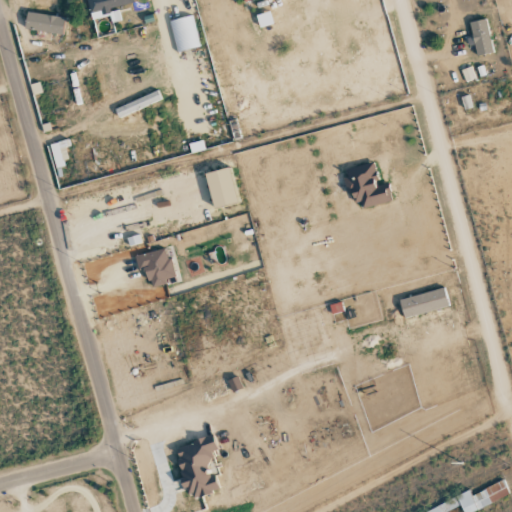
[(63,33),(65,16),(26,13),(25,30),(63,33)]
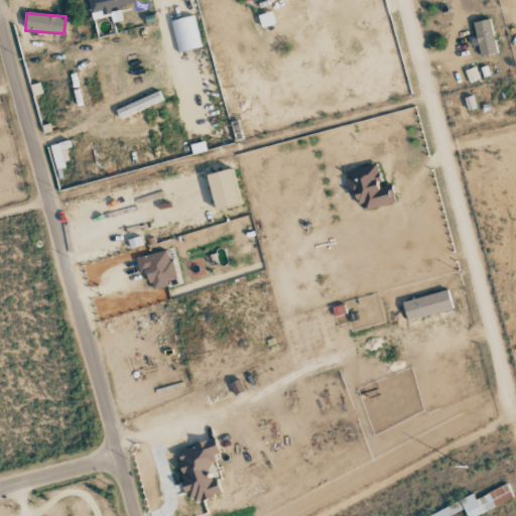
[(178,52),(202,46),(194,15),(170,21),(178,52)]
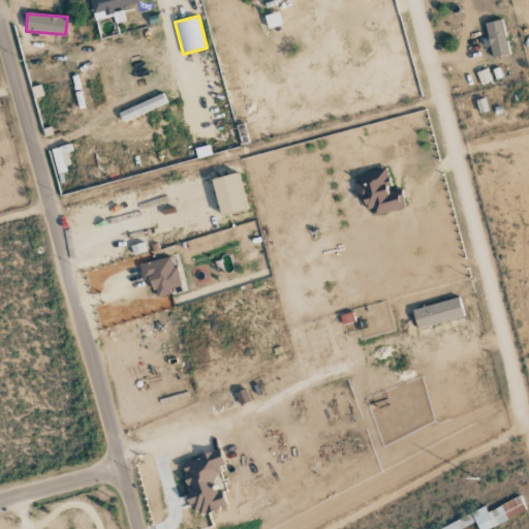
[(507,55),(503,20),(485,22),(487,38),(489,57),(507,55)]
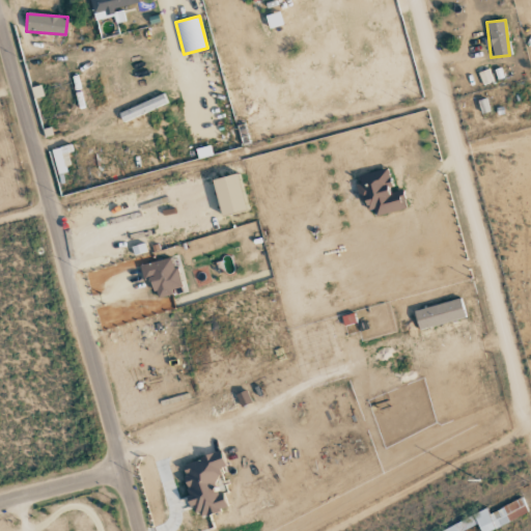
[(483,85),(493,81),(487,68),(478,73),(483,85)]
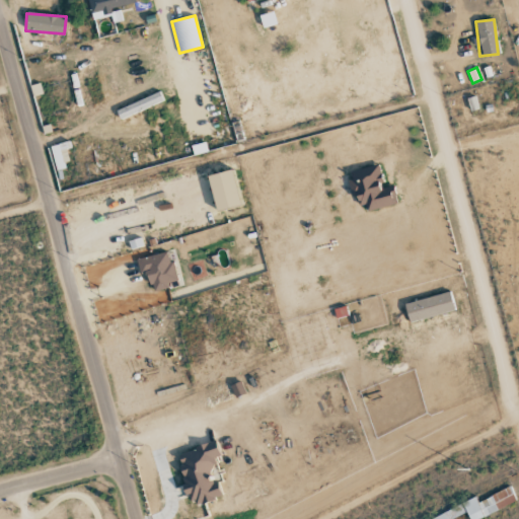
[(50,146),(57,170),(69,167),(64,150),(70,148),(68,141),(50,146)]
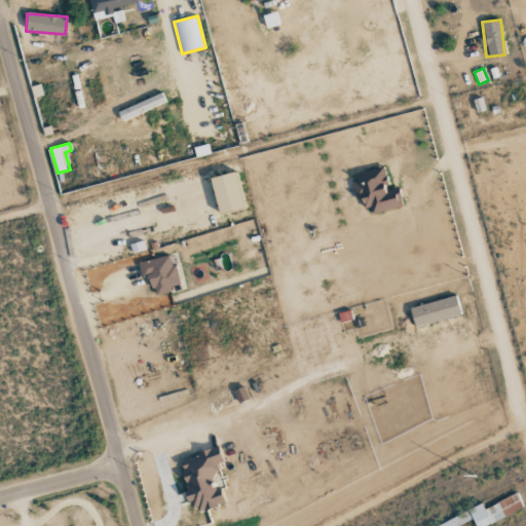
[(352,174),(362,209),(370,207),(372,214),(403,205),(399,190),(386,193),(383,184),(387,183),(383,166),(352,174)]
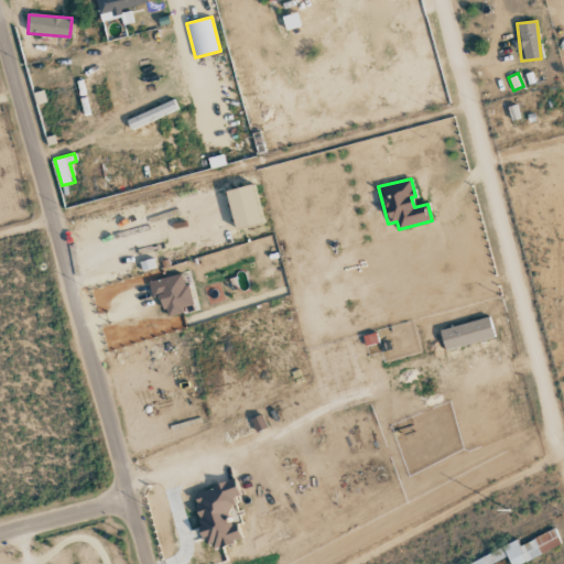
[(226,191),(236,229),(261,223),(251,184),(226,191)]
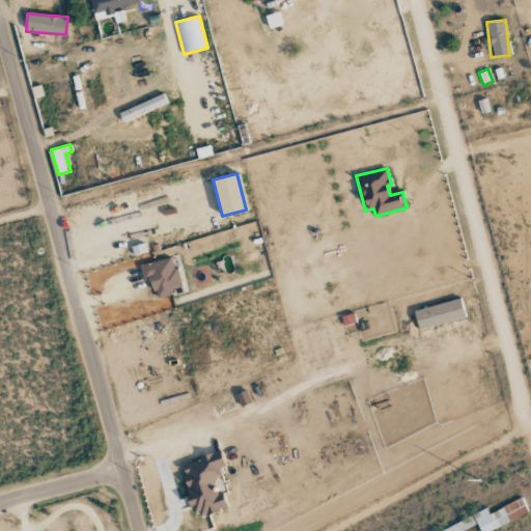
[(172,256),(140,266),(144,281),(150,280),(156,299),(172,295),(171,289),(180,287),(172,256)]
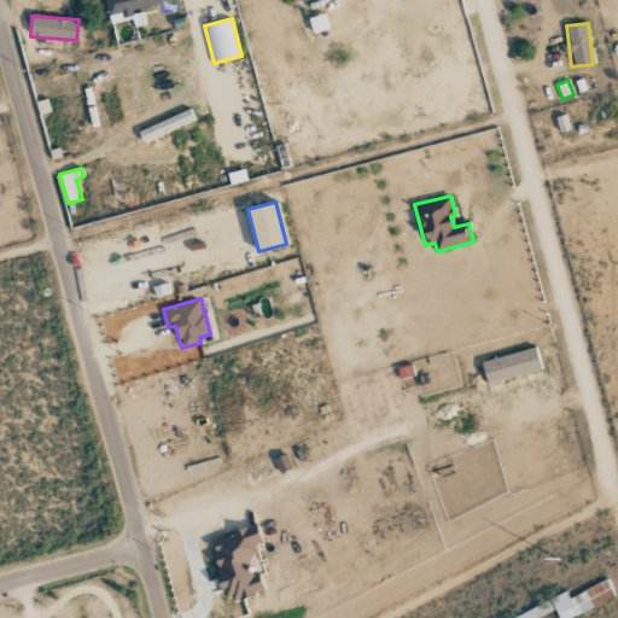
[(482,362),(488,384),(542,369),(536,348),(482,362)]
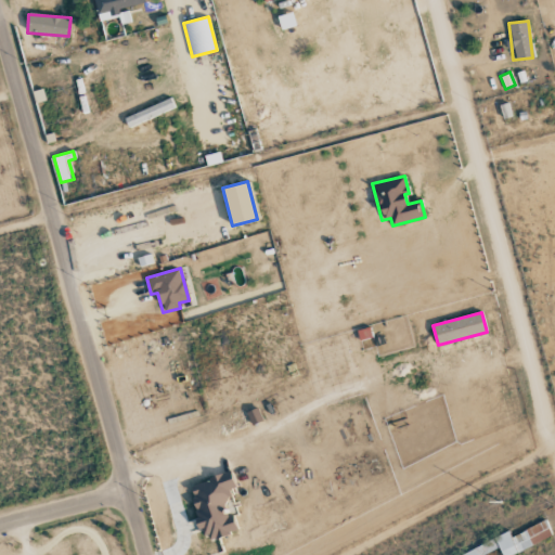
[(246,414),(253,425),(262,420),(256,409),(246,414)]
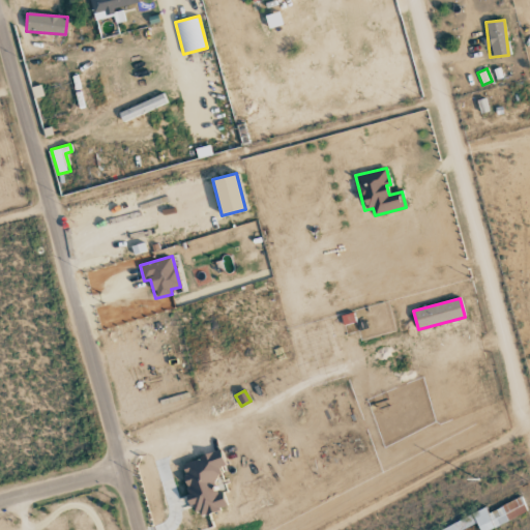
[(182,461),(193,516),(225,509),(222,491),(212,493),(209,479),(225,476),(219,453),(182,461)]
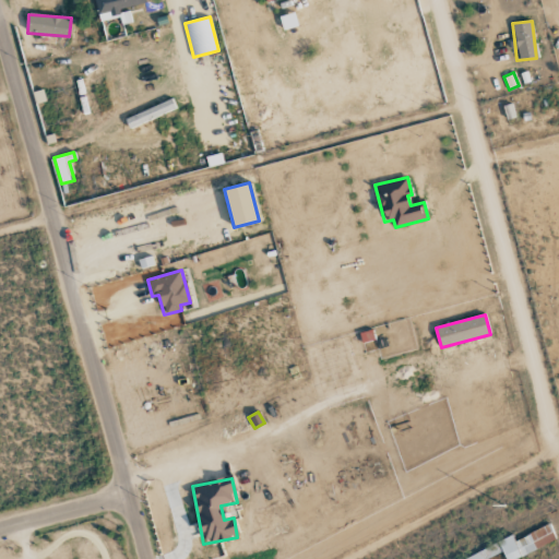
[(512,537),(464,558),(487,558),(502,552),(504,558),(513,558),(556,539),(548,524),(514,540),(512,537)]
